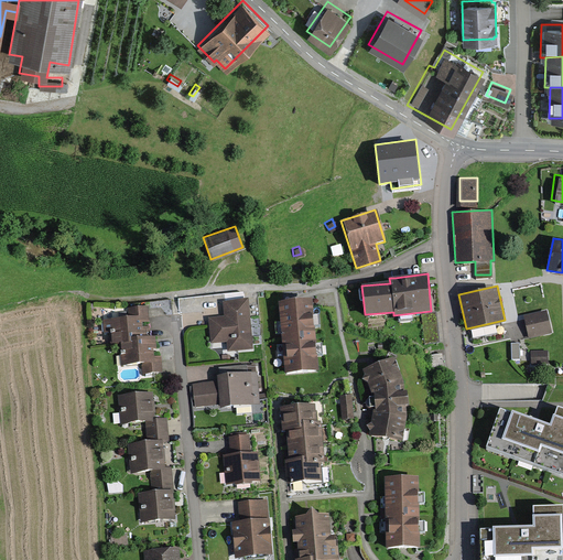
[(251,346),(248,297),(224,299),(225,314),(209,315),(210,340),(226,338),(227,348),(251,346)]
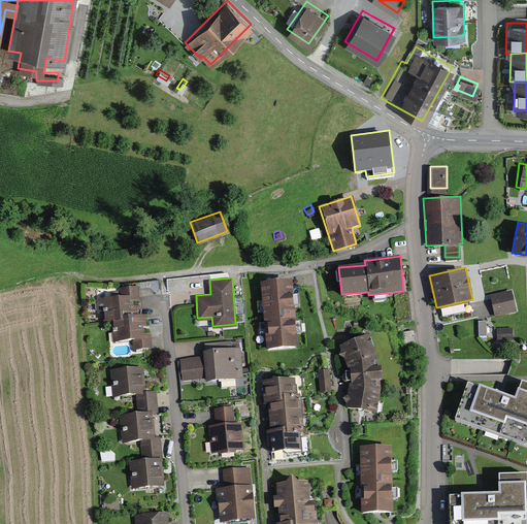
[(274,281),(259,283),(266,349),(298,345),(291,279),(274,281)]
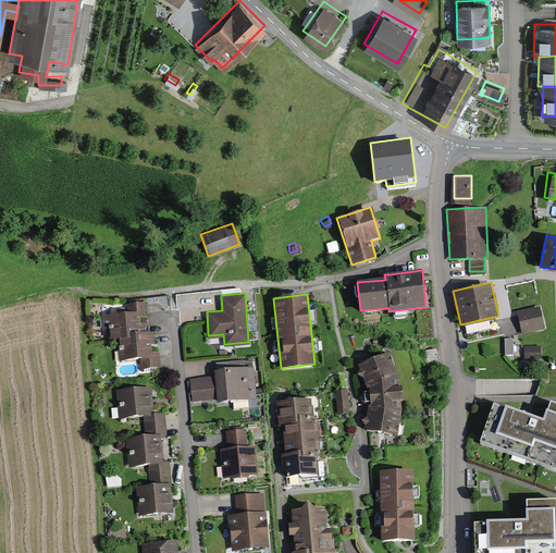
[(102,314),(104,336),(118,336),(128,335),(128,332),(127,326),(146,324),(144,302),(125,304),(125,311),(102,314)]
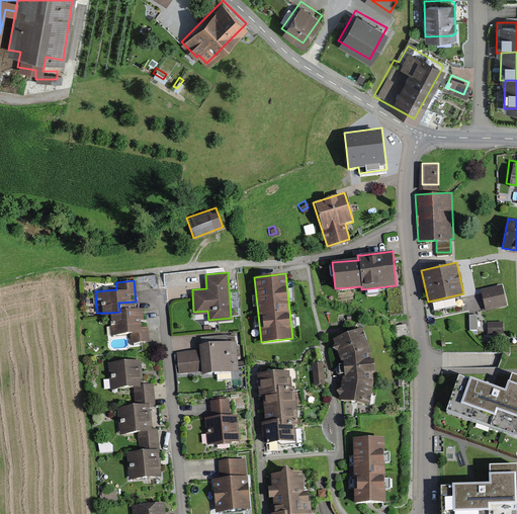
[(501,282),(480,287),(484,308),(506,303),(501,282)]
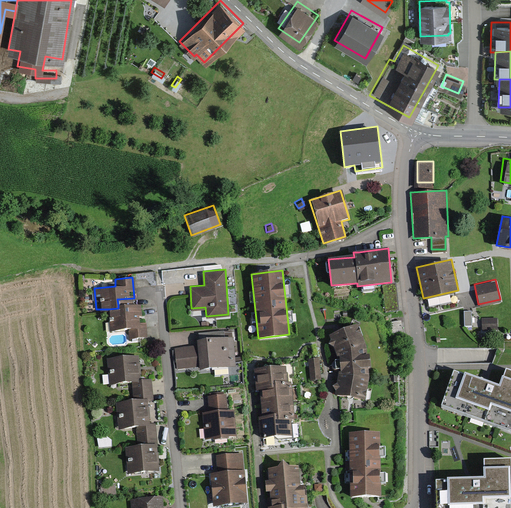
[(108,309),(110,329),(128,328),(128,336),(147,335),(146,319),(142,320),(141,304),(118,305),(118,308),(108,309)]
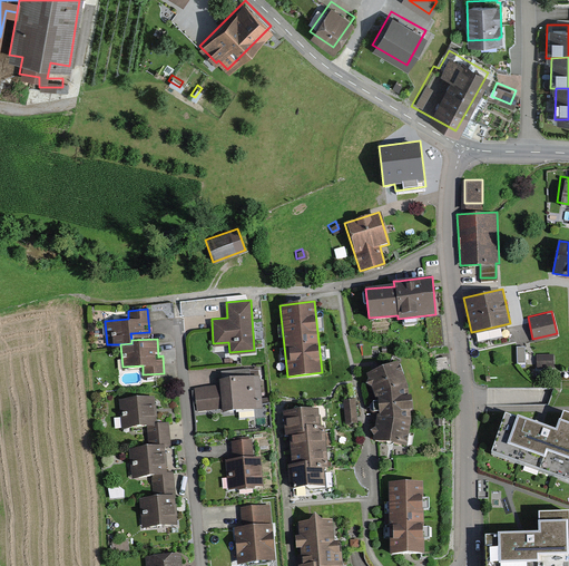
[(552,351),(536,352),(536,366),(552,364),(552,351)]
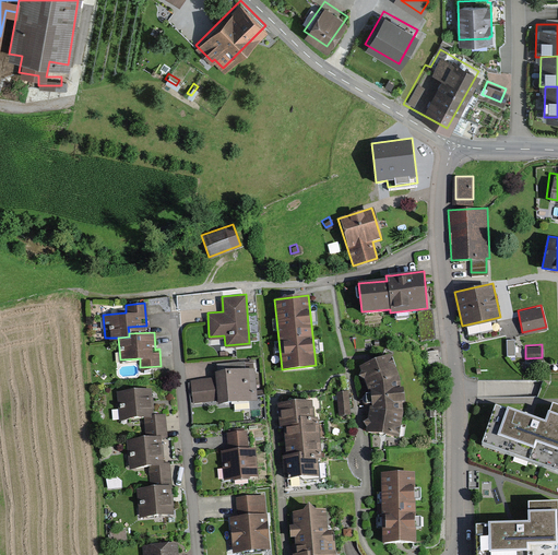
[(369,390),(400,379),(390,354),(372,361),(360,366),(369,390)]
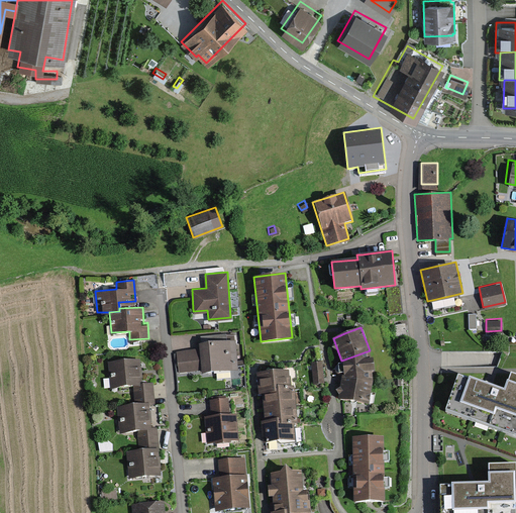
[(236,368),(233,332),(202,334),(203,342),(199,342),(199,347),(201,368),(201,371),(236,368)]
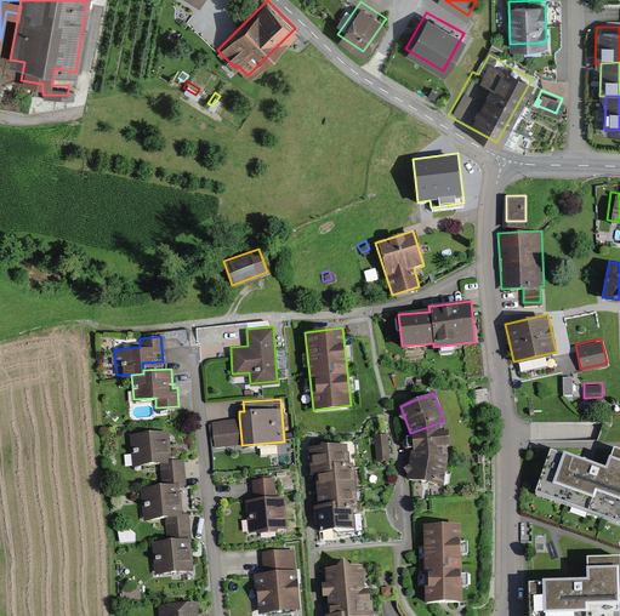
[(215,444),(242,441),(239,417),(212,421),(215,444)]
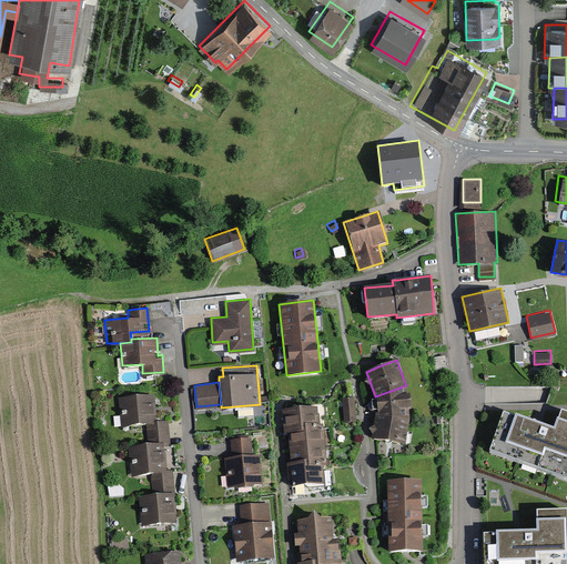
[(407,393),(406,385),(375,396),(376,406),(376,414),(407,419),(407,408),(411,408),(408,393),(407,393)]
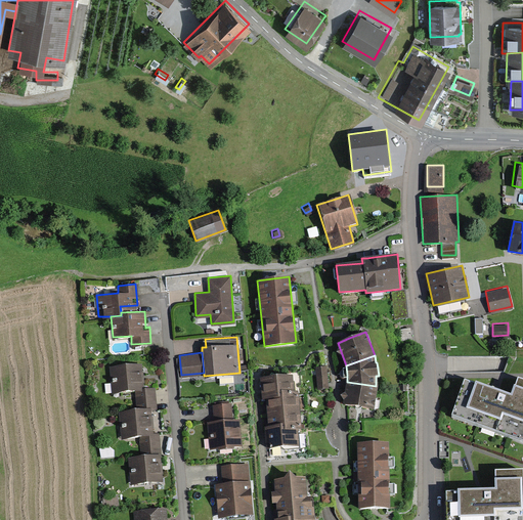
[(110,364),(112,391),(134,390),(142,389),(142,387),(144,387),(143,374),(142,362),(110,364)]
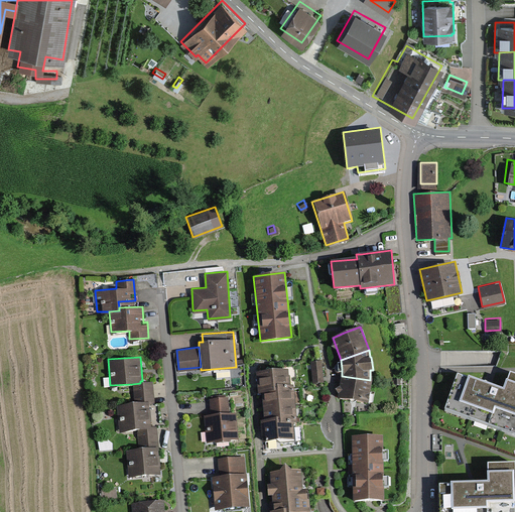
[(320,359),(309,360),(311,381),(323,380),(320,359)]
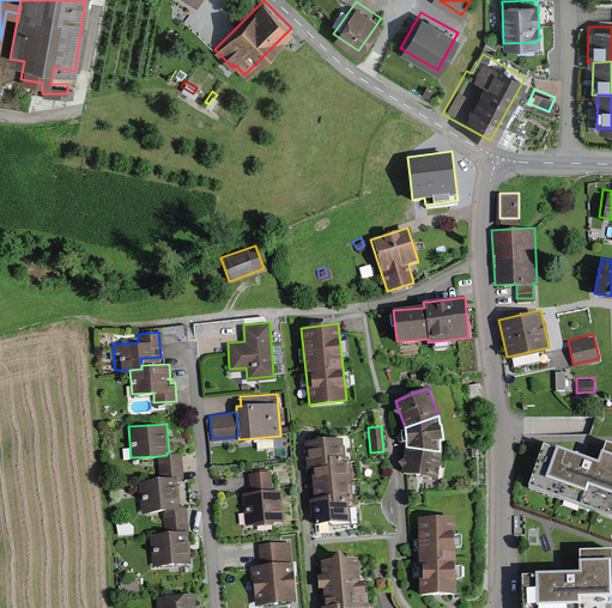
[(341,437),(304,441),(306,454),(307,468),(310,467),(310,473),(313,490),(313,498),(309,498),(310,510),(311,523),(347,520),(345,500),(351,499),(346,457),(343,457),(341,437)]
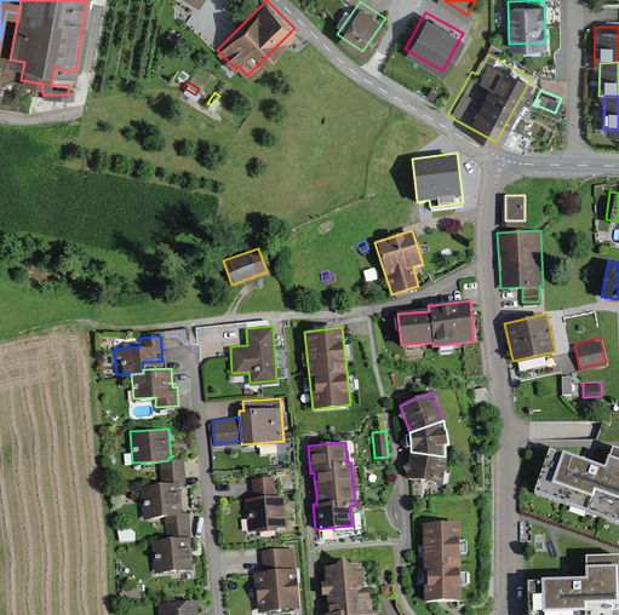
[(546,449),(532,490),(618,522),(618,519),(618,450),(609,447),(601,470),(584,464),(546,449)]
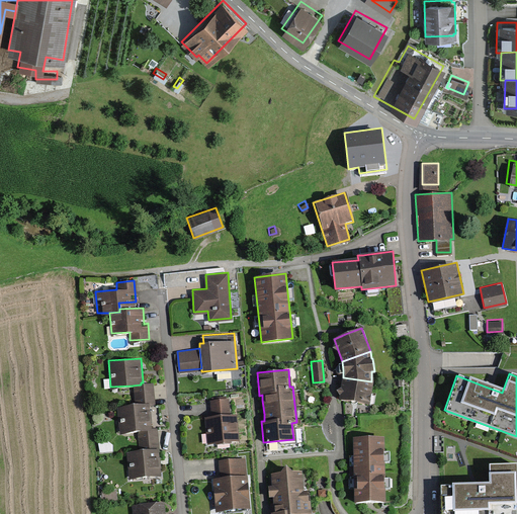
[(371,381),(343,377),(340,399),(352,401),(368,403),(371,381)]
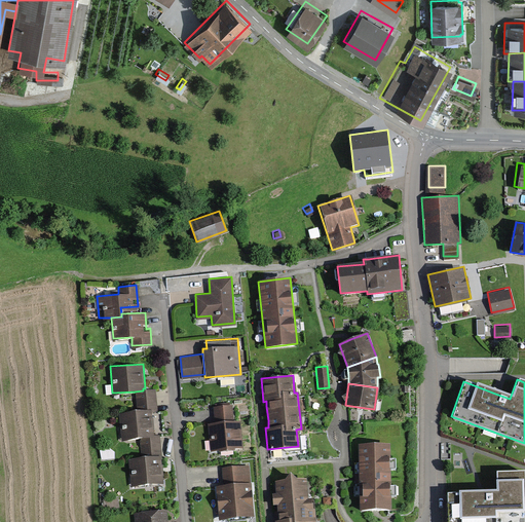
[(151,410),(156,409),(155,387),(145,388),(143,388),(143,390),(135,392),(137,410),(119,412),(121,439),(139,438),(149,437),(149,435),(153,435),(152,420),(151,410)]
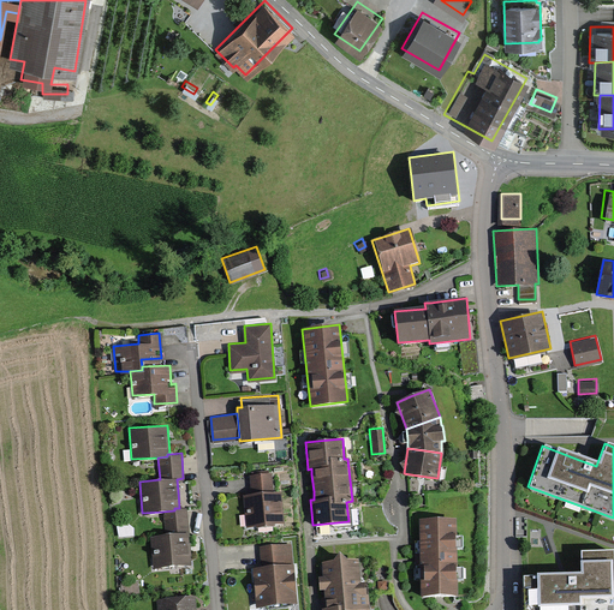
[(244,526),(282,522),(279,491),(272,491),(269,471),(249,473),(251,494),(242,494),(244,526)]
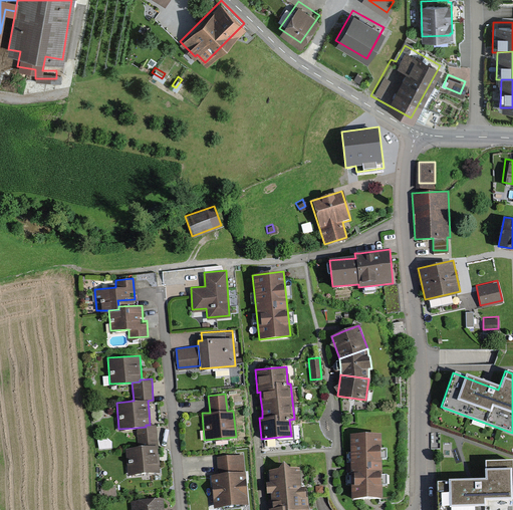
[(127,474),(160,471),(158,456),(156,424),(150,425),(146,425),(146,427),(136,428),(138,446),(124,447),(127,474)]
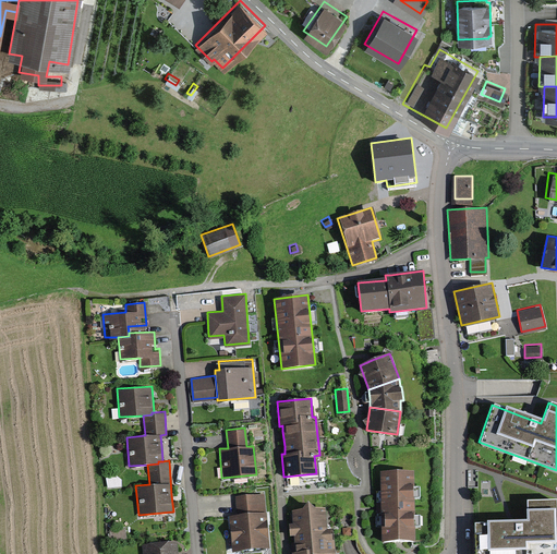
[(413,471),(379,471),(380,505),(380,542),(413,541),(413,525),(420,525),(420,514),(413,514),(413,496),(420,496),(420,485),(413,485),(413,471)]
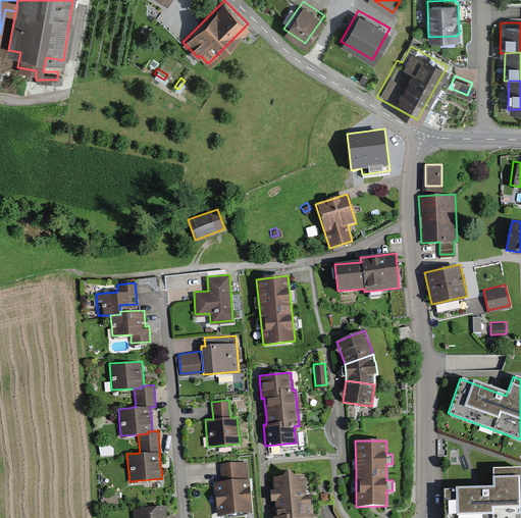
[(216,514),(252,511),(247,461),(219,464),(221,483),(213,483),(216,514)]
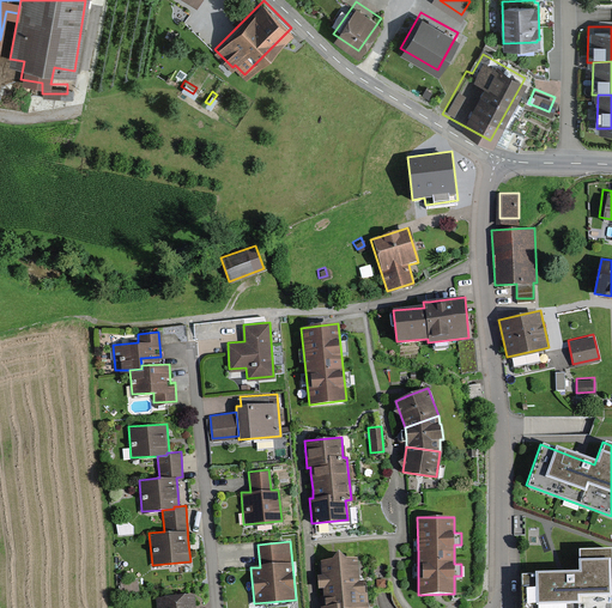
[(520,573),(519,607),(610,607),(610,549),(576,551),(576,572),(559,572),(520,573)]
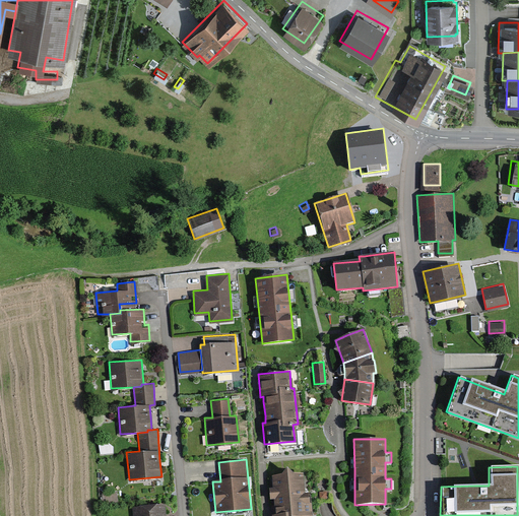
[(293,473),(286,468),(281,474),(271,475),(271,488),(269,489),(270,499),(273,499),(274,513),(271,513),(271,515),(299,515),(311,515),(310,502),(309,502),(308,494),(304,495),(302,473),(293,473)]
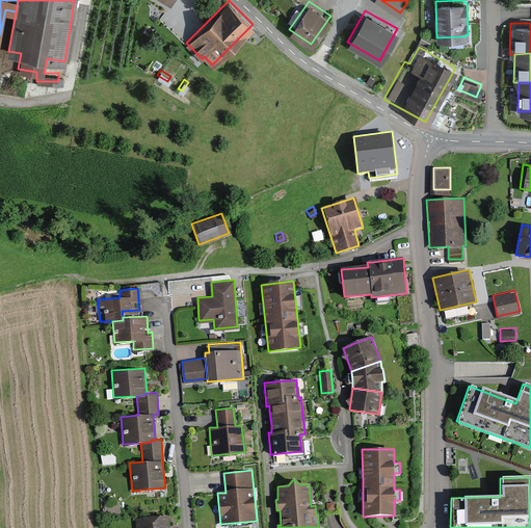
[(104,511),(120,510),(120,501),(104,501),(104,511)]
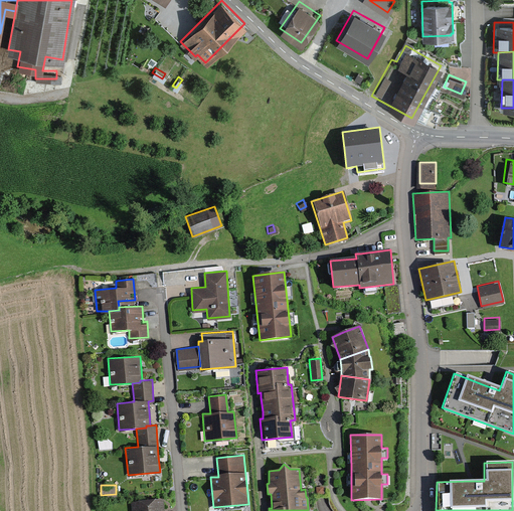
[(131,510),(163,510),(162,498),(131,501),(131,510)]
